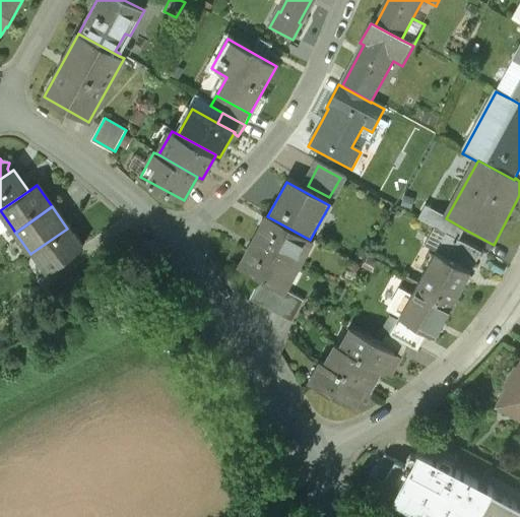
[(465,230),(446,218),(426,208),(419,220),(433,228),(459,242),(465,230)]
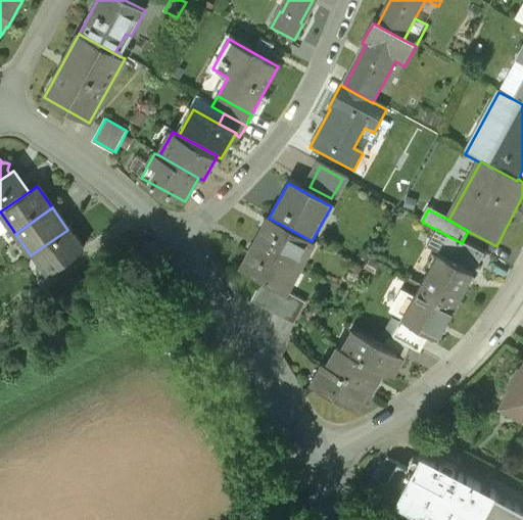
[(0,236),(12,229),(0,211),(0,236)]
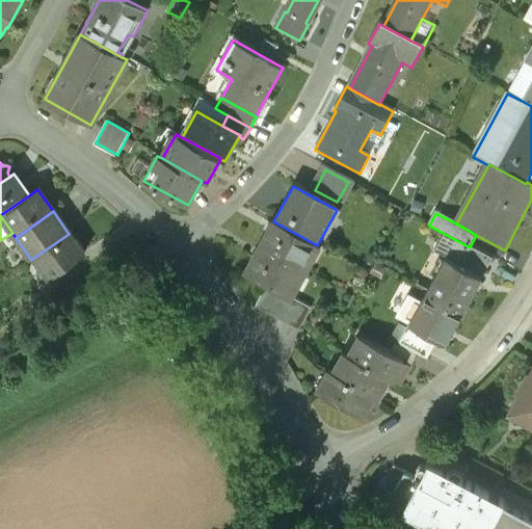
[(260,247),(306,272),(320,246),(317,245),(273,221),(260,247)]
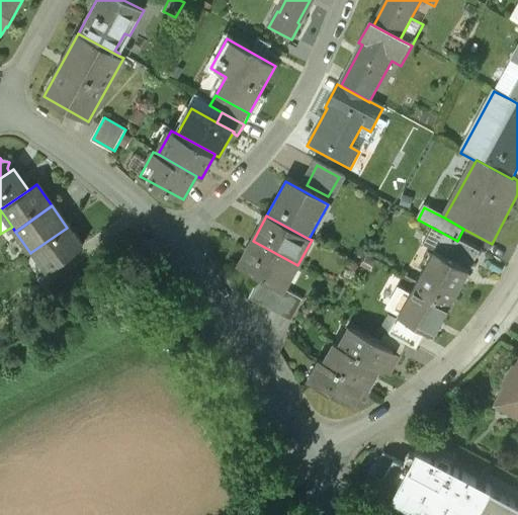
[(450,256),(458,242),(457,241),(431,227),(422,244),(431,249),(432,246),(450,256)]
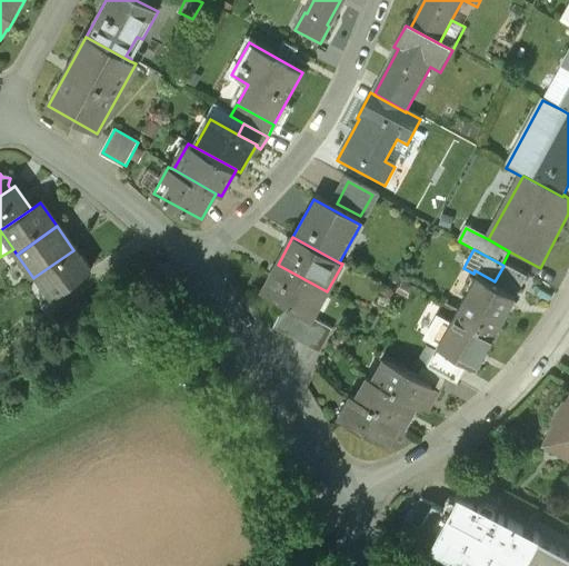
[(73,250),(35,277),(51,299),(75,283),(89,272),(73,250)]
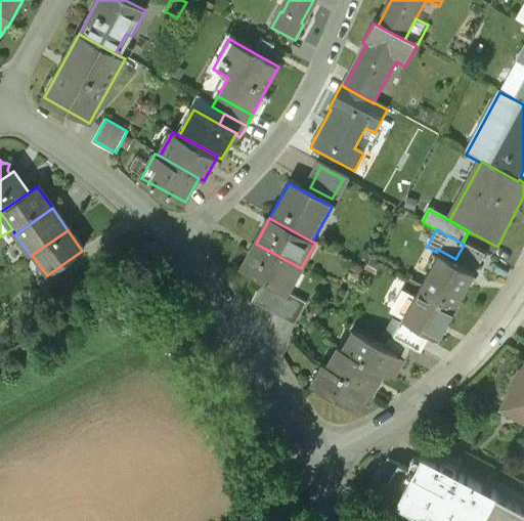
[(287,294),(301,268),(256,244),(242,270),(263,281),(273,288),(285,294),(287,295),(287,294)]
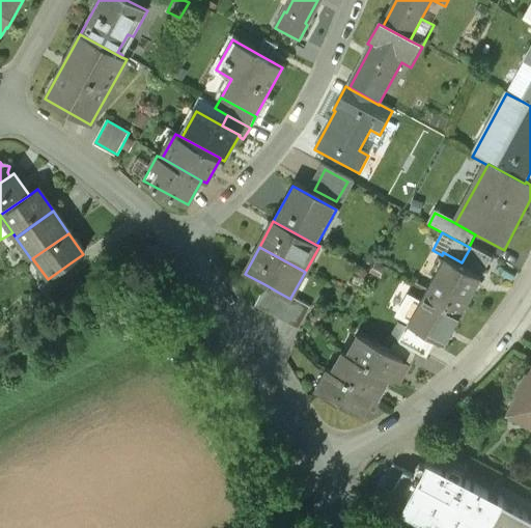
[(482,278),(493,260),(470,248),(462,262),(459,266),(482,278)]
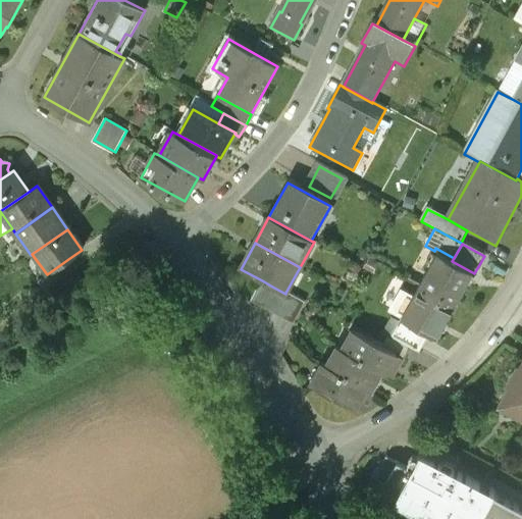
[(456,306),(474,273),(452,261),(437,254),(419,287),(456,306)]
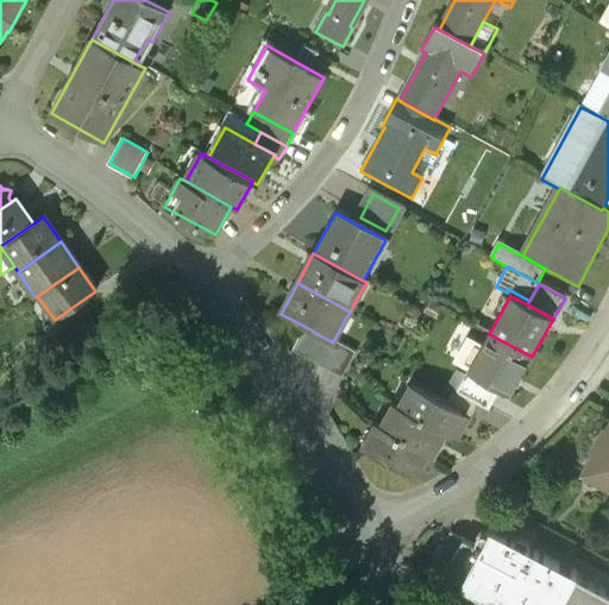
[(80,302),(55,320),(63,333),(88,315),(80,302)]
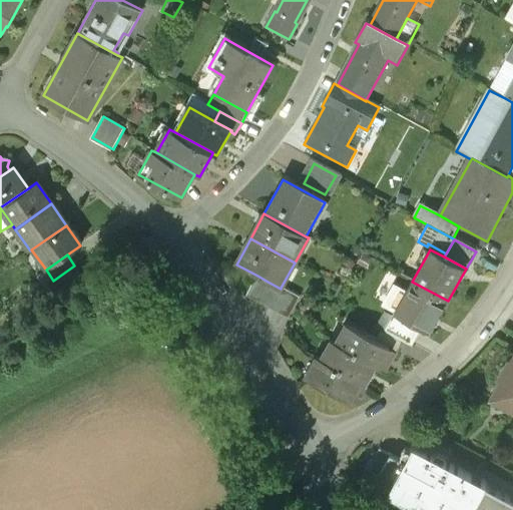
[(268,282),(258,276),(245,296),(257,302),(268,282)]
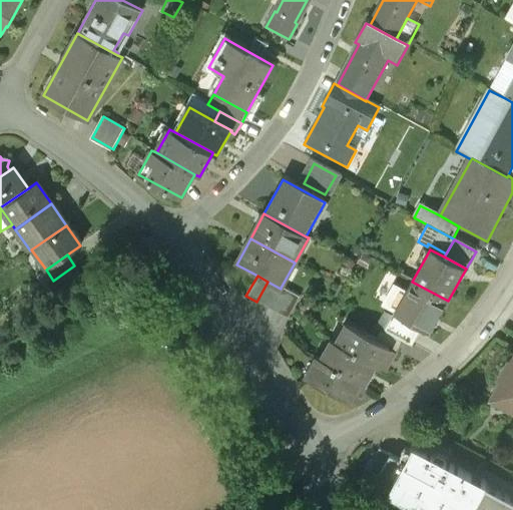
[(268,282),(257,302),(268,308),(279,288),(268,282)]
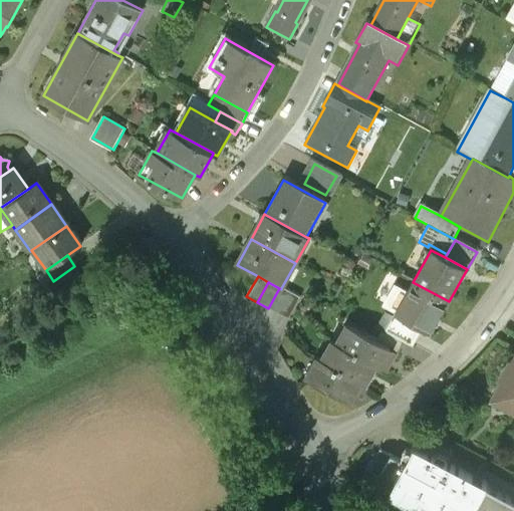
[(431,334),(449,301),(413,282),(407,294),(396,288),(384,307),(396,313),(395,314),(422,329),(431,334)]
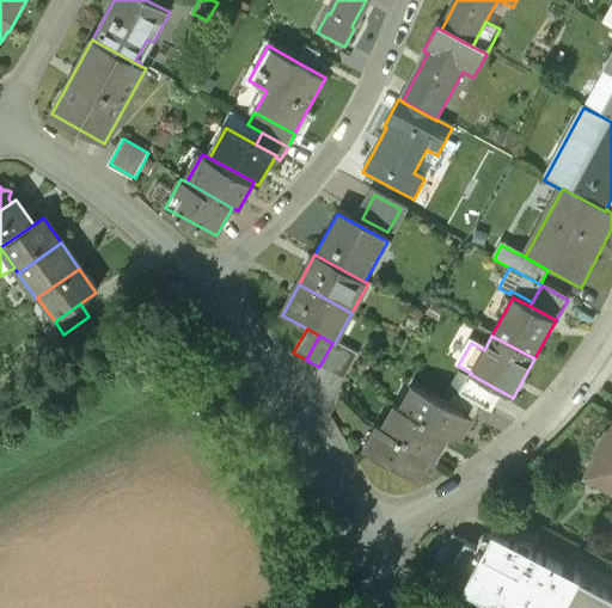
[(335,344),(332,343),(319,367),(331,374),(346,349),(335,343),(335,344)]
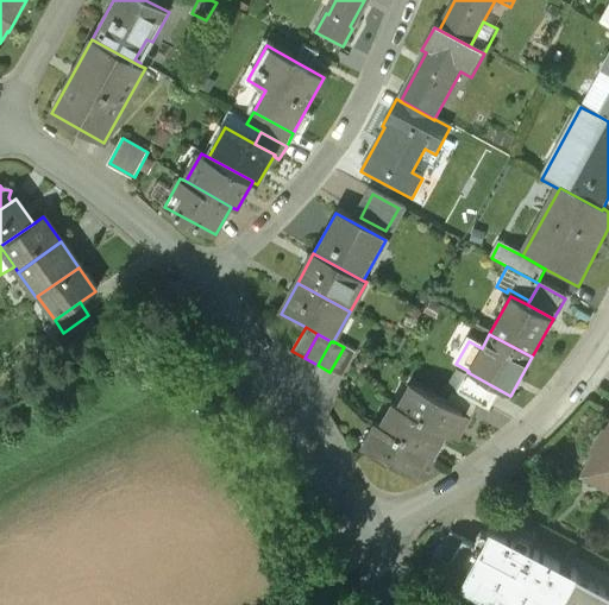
[(357,354),(344,347),(330,372),(343,379),(357,354)]
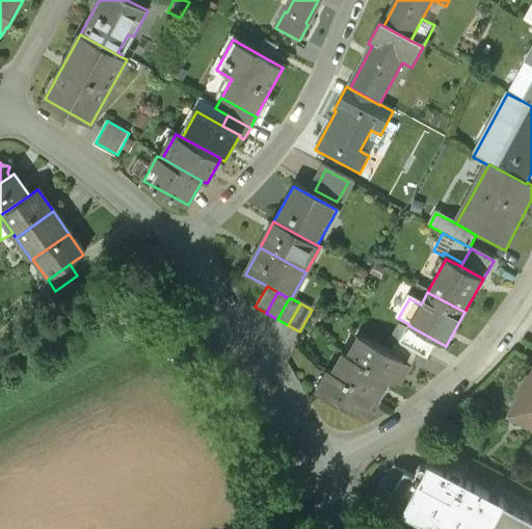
[(406,329),(434,345),(436,341),(408,325),(406,329)]
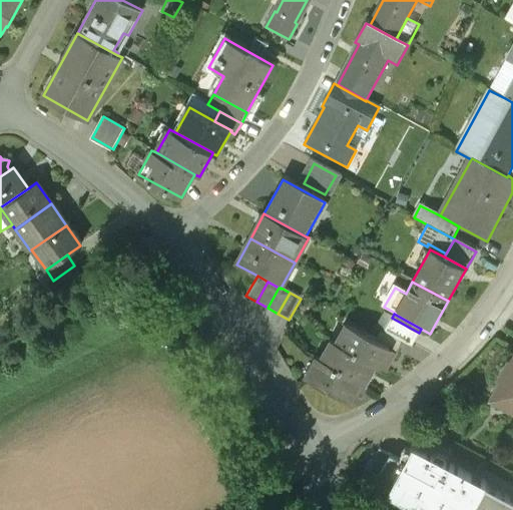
[(384,332),(403,342),(413,348),(421,334),(419,333),(392,318),(384,332)]
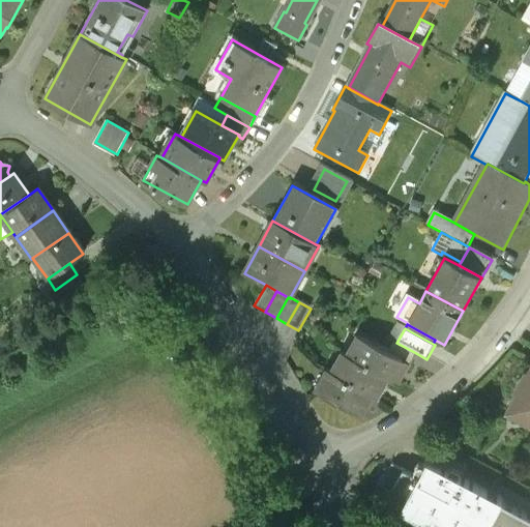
[(343,353),(342,354),(392,381),(399,385),(409,368),(402,363),(403,361),(387,353),(357,338),(356,339),(360,341),(351,358),(343,353)]
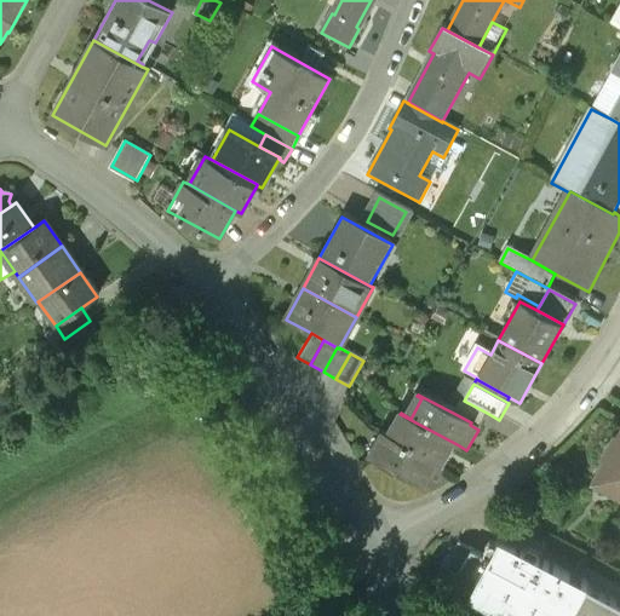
[(470,425),(478,430),(487,413),(464,401),(461,399),(453,413),(471,422),(470,425)]
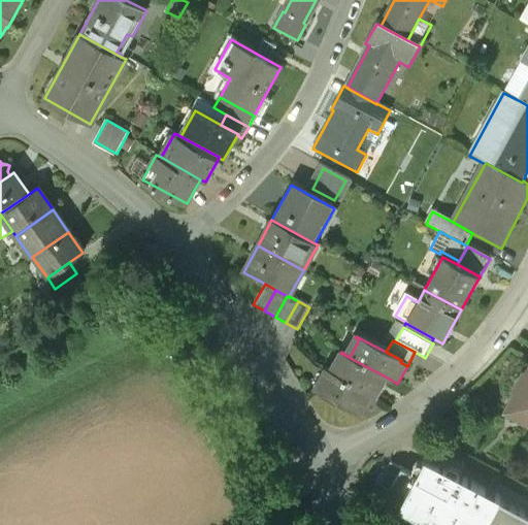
[(325,368),(325,369),(375,396),(386,379),(390,381),(391,380),(340,353),(340,354),(344,356),(334,373),(325,368)]
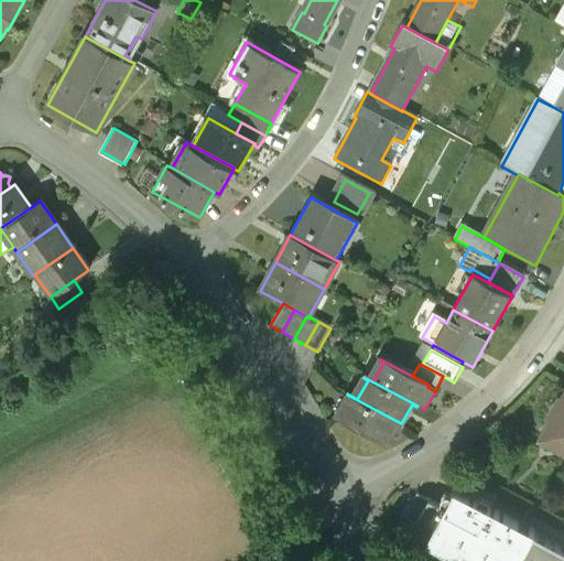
[(336,416),(335,417),(384,443),(384,442),(384,441),(396,422),(401,424),(401,423),(347,395),(347,396),(351,398),(340,418),(336,416)]
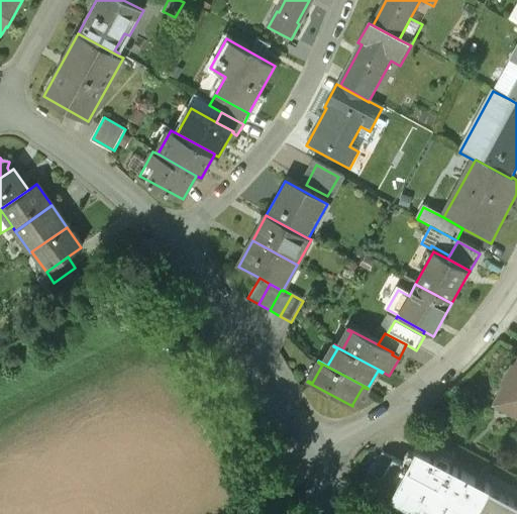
[(516,364),(513,363),(502,383),(508,386),(501,399),(516,408),(516,364)]
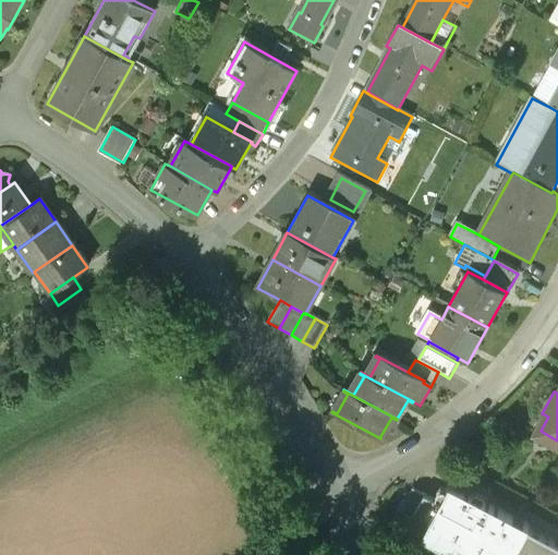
[(557,554),(557,542),(450,484),(439,505),(427,526),(423,534),(460,554),(557,554)]
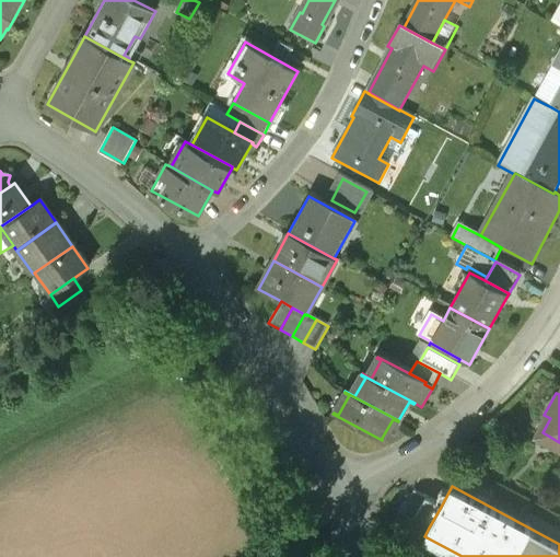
[(429,528),(441,507),(415,492),(401,517),(415,523),(416,520),(429,528)]
